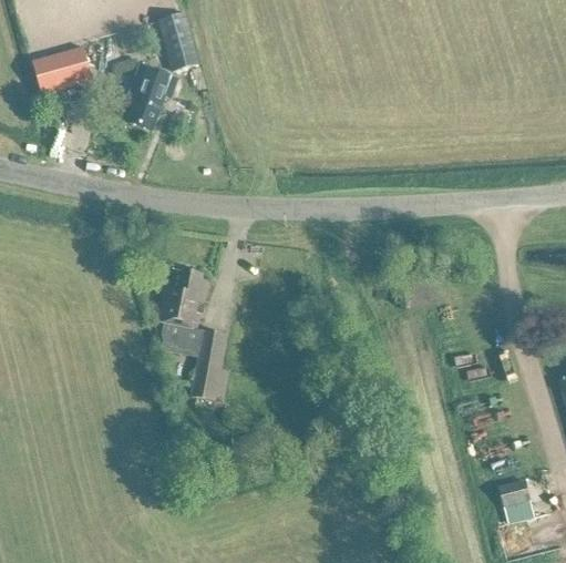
[(198,63),(185,14),(157,21),(171,71),(198,63)]
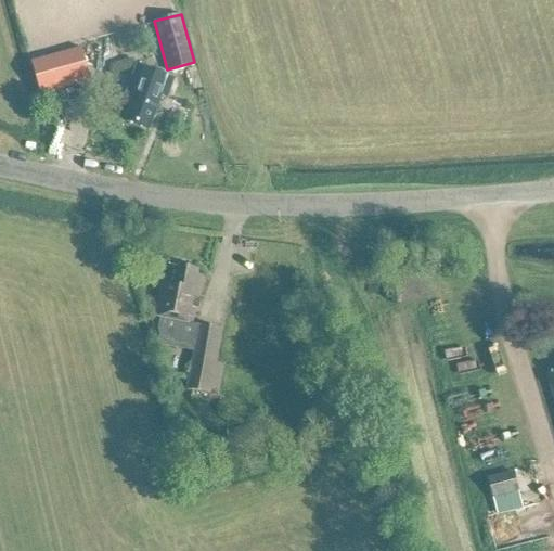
[(42,92),(90,78),(80,46),(33,60),(42,92)]
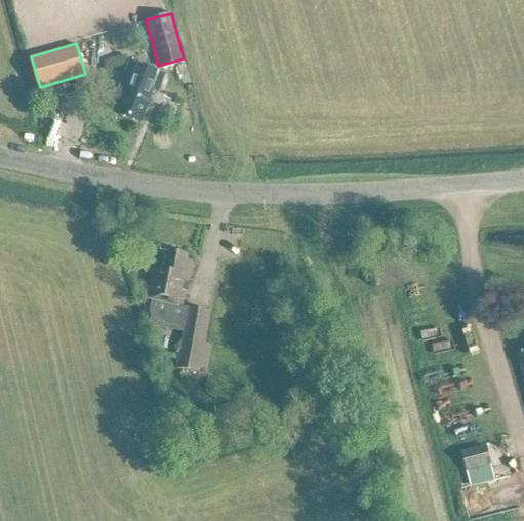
[(159,90),(165,75),(133,63),(124,87),(128,89),(119,112),(139,120),(153,88),(159,90)]
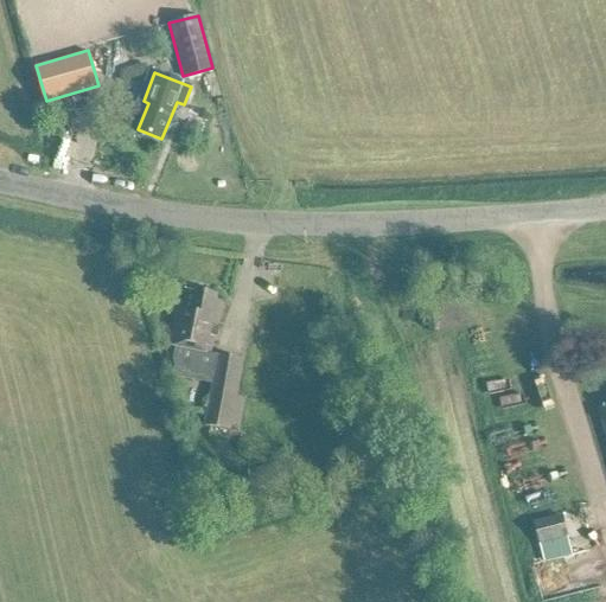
[(234,395),(241,357),(209,351),(218,299),(212,298),(214,292),(192,287),(187,314),(173,312),(167,344),(174,345),(170,373),(211,380),(203,423),(236,430),(243,396),(234,395)]
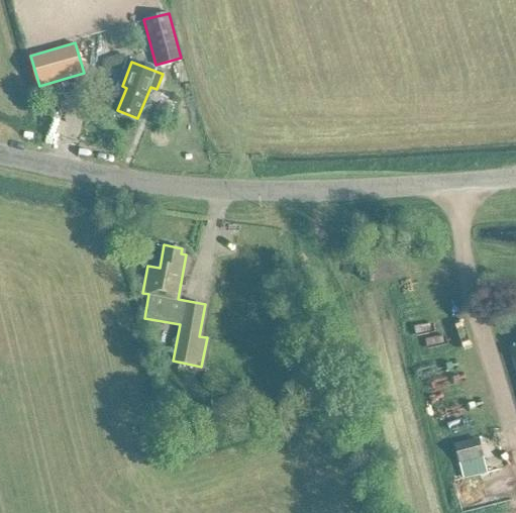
[(486,470),(483,453),(478,435),(453,442),(458,460),(462,476),(486,470)]
